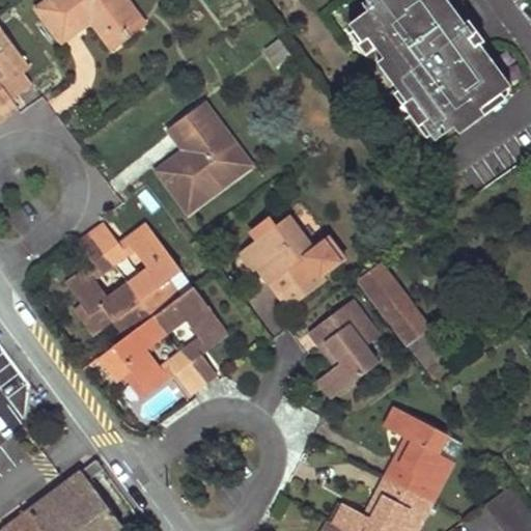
[(109,33),(119,26),(124,32),(142,19),(128,0),(48,0),(37,8),(62,40),(89,21),(95,17),(109,33)]
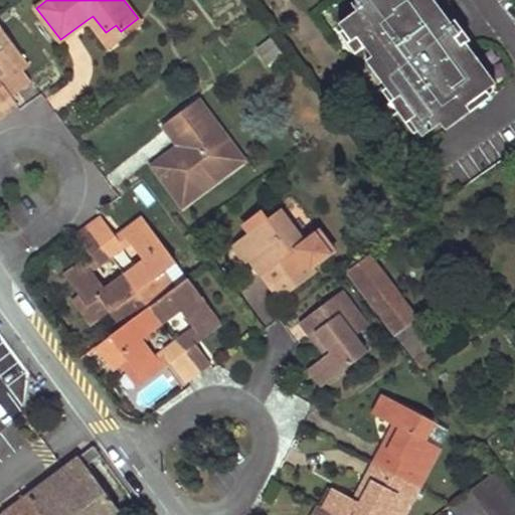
[(355,10),(339,22),(350,38),(357,34),(371,54),(366,59),(393,97),(400,94),(415,113),(408,118),(421,135),(438,122),(444,131),(468,112),(463,104),(494,81),(434,0),(353,0),(350,2),(355,10)]
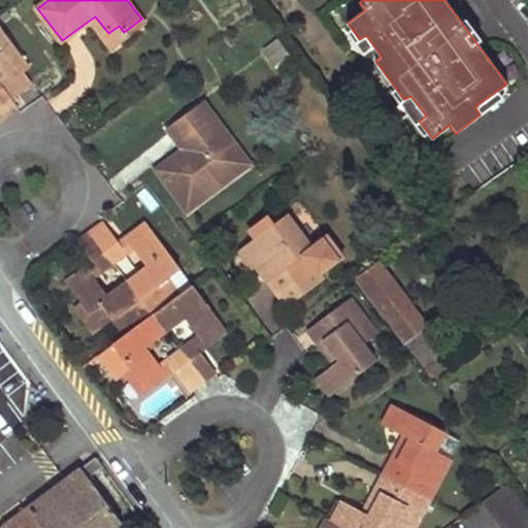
[(108,33),(95,17),(89,21),(110,51),(128,39),(124,32),(119,26),(108,33)]
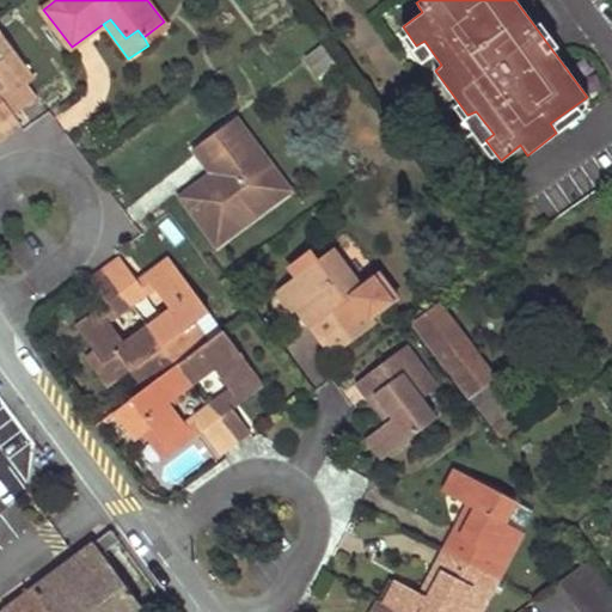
[(0,78),(2,83),(6,87),(30,71),(0,29),(0,78)]
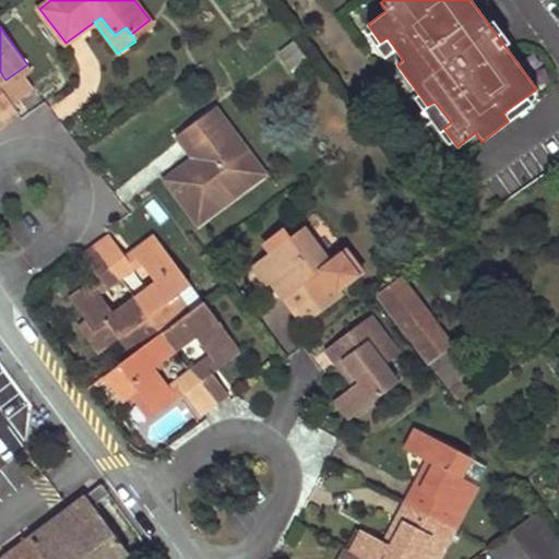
[(289,69),(308,58),(297,40),(278,51),(289,69)]
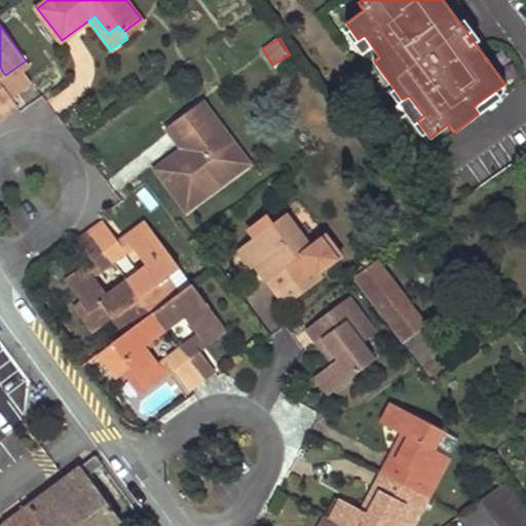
[(2,71),(0,72),(0,82),(13,100),(33,85),(25,76),(12,84),(5,75),(2,71)]
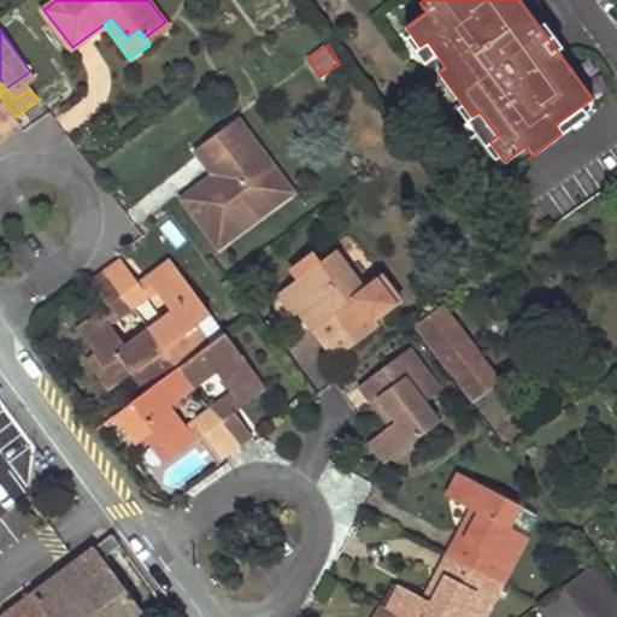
[(0,128),(5,135),(21,123),(16,117),(0,97),(0,128)]
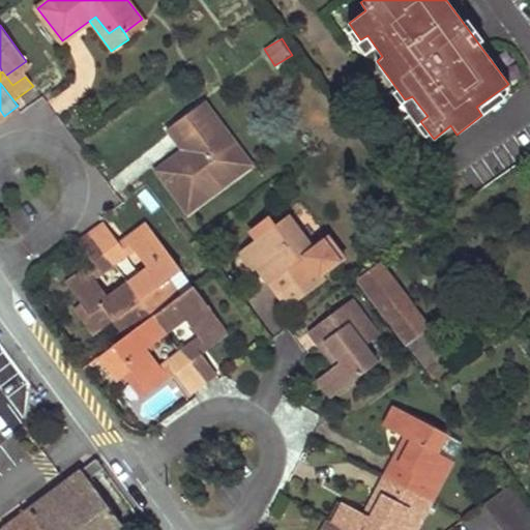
[(412,96),(405,99),(420,121),(428,116),(412,96)]
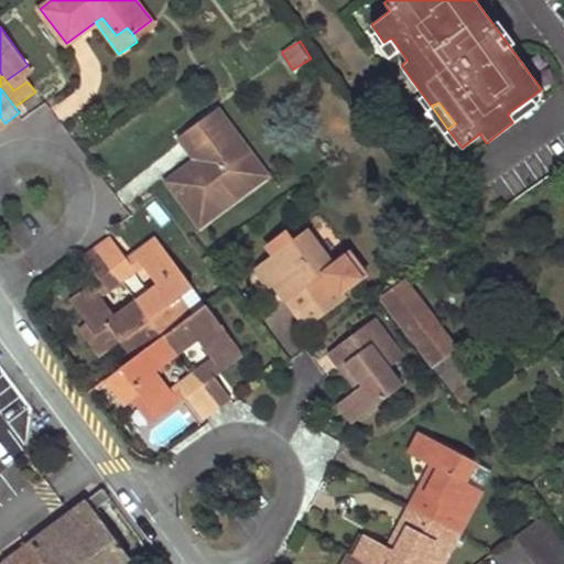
[(173,187),(201,225),(236,198),(229,190),(260,166),(217,109),(185,133),(207,162),(173,187)]
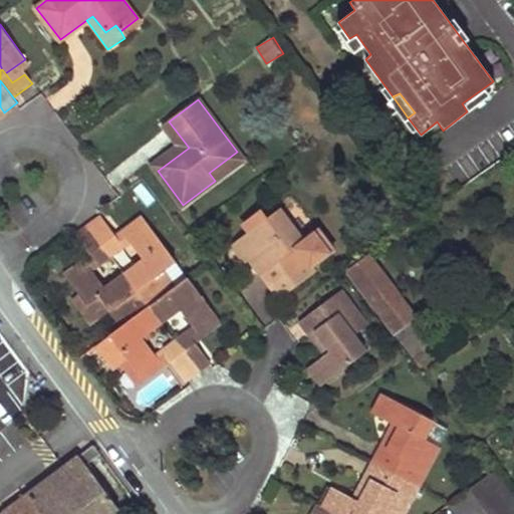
[(154,165),(158,171),(189,148),(169,121),(163,125),(178,146),(154,165)]
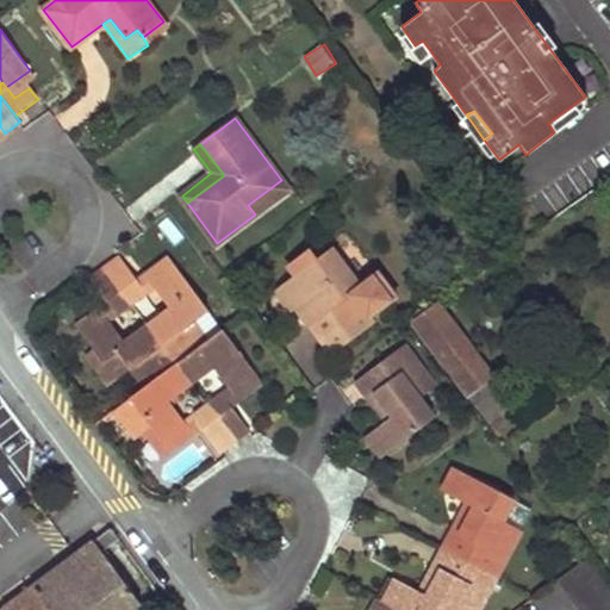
[(255,215),(288,190),(281,180),(248,205),(255,215)]
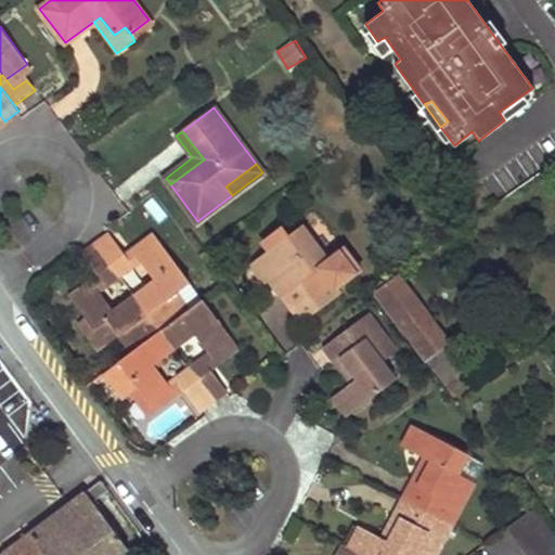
[(256,260),(272,282),(302,322),(339,295),(338,292),(363,273),(347,250),(331,262),(302,226),(256,260)]
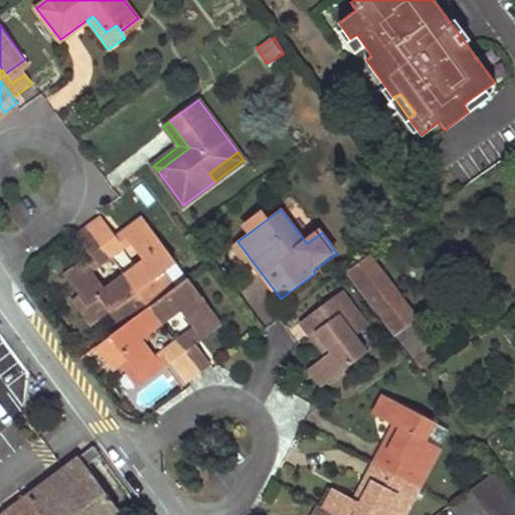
[(127,237),(147,222),(142,216),(116,236),(124,246),(130,242),(127,237)]
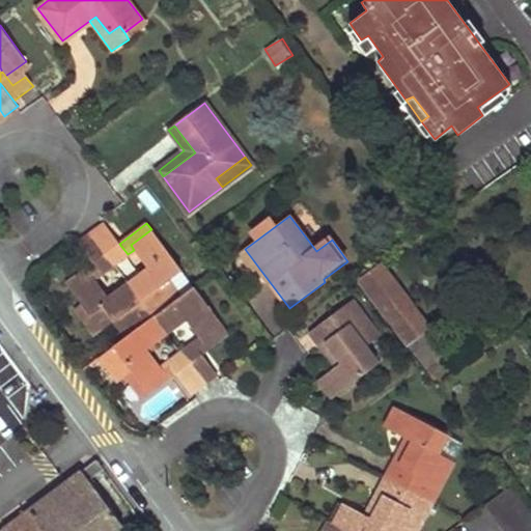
[(114,263),(128,254),(119,244),(106,224),(92,234),(114,263)]
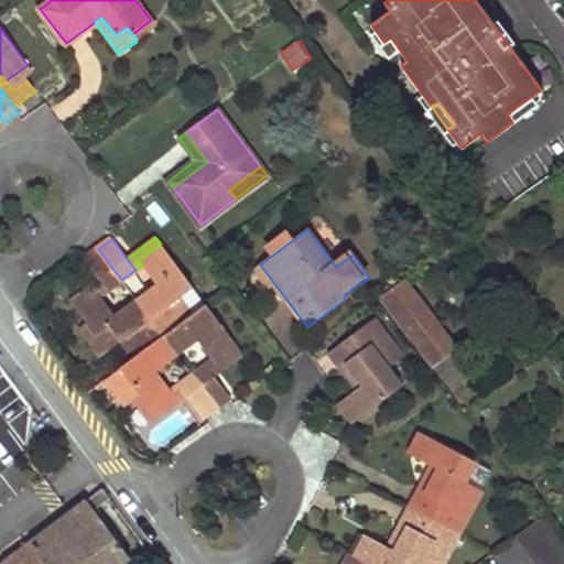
[(159,285),(138,301),(163,336),(188,317),(183,308),(191,302),(184,294),(193,288),(161,243),(139,260),(142,266),(159,285)]
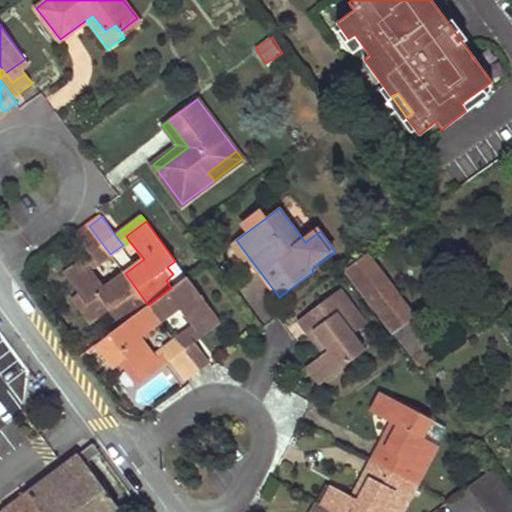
[(91,254),(98,264),(110,254),(89,226),(76,235),(91,254)]
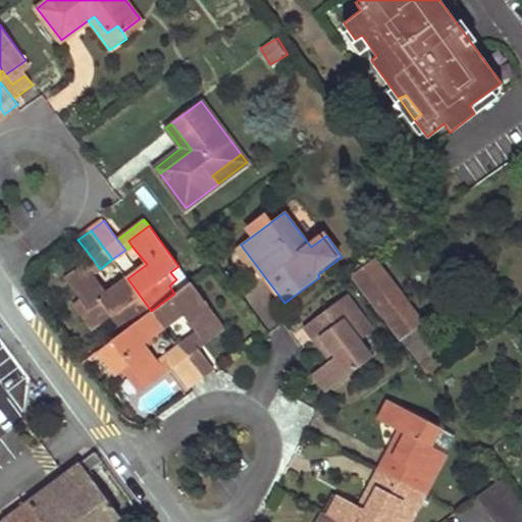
[(256,265),(241,245),(233,251),(248,271),(256,265)]
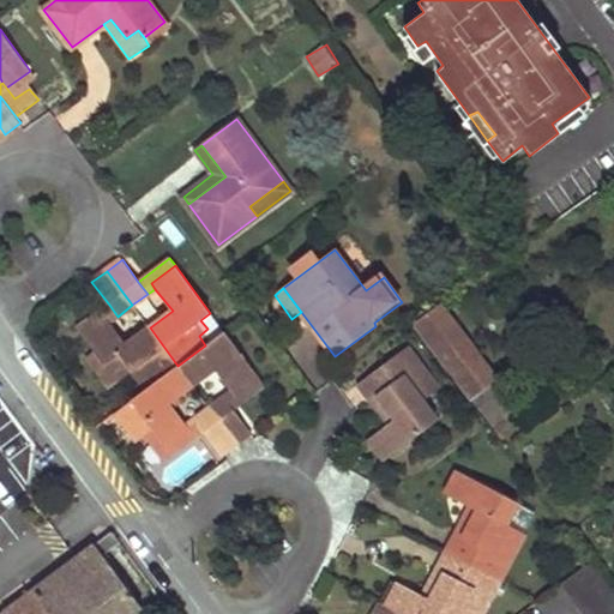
[(109,305),(77,327),(82,335),(106,317),(109,321),(118,317),(109,305)]
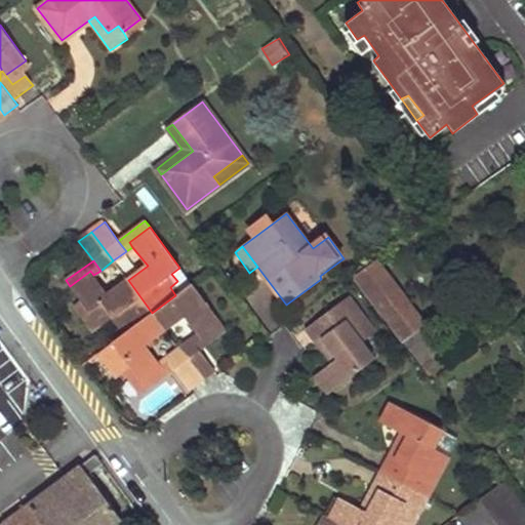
[(377,263),(356,278),(420,365),(442,350),(377,263)]
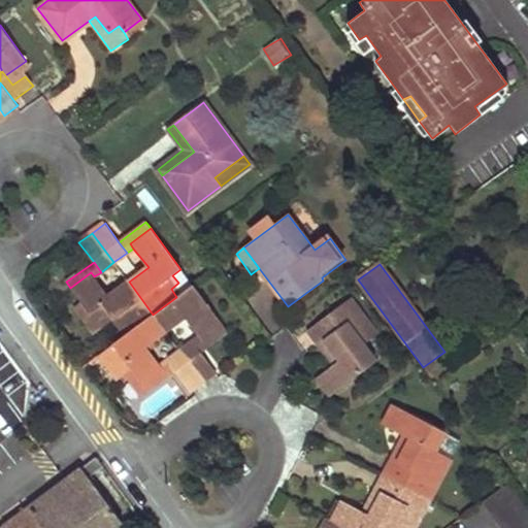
[(128,321),(134,329),(153,315),(129,282),(109,297),(94,276),(91,272),(70,288),(83,304),(101,328),(114,319),(121,327),(128,321)]
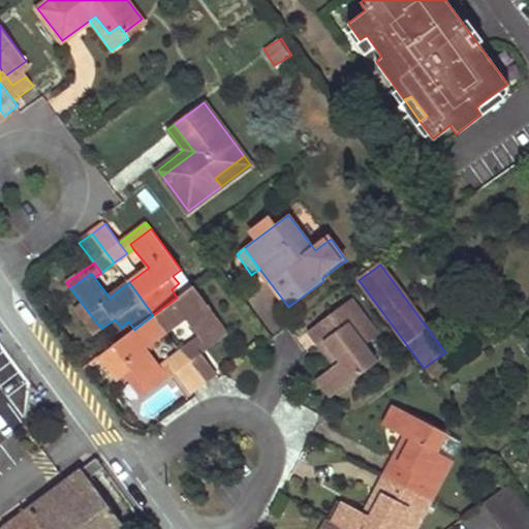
[(177,298),(185,292),(179,283),(172,289),(177,298)]
